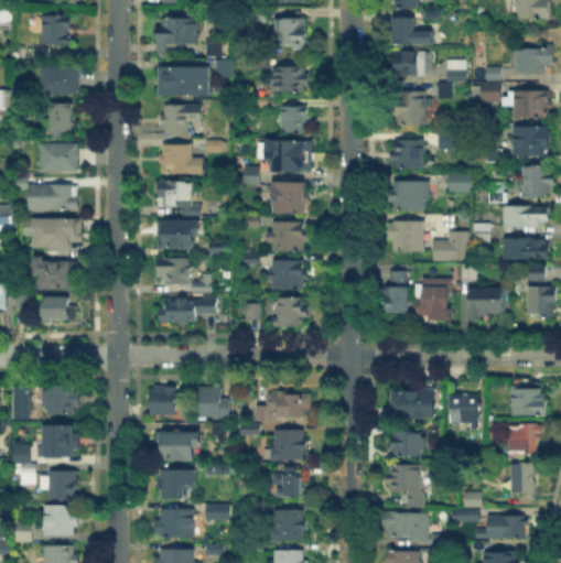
[(547,0),(547,20),(514,20),(514,0),(547,0)]
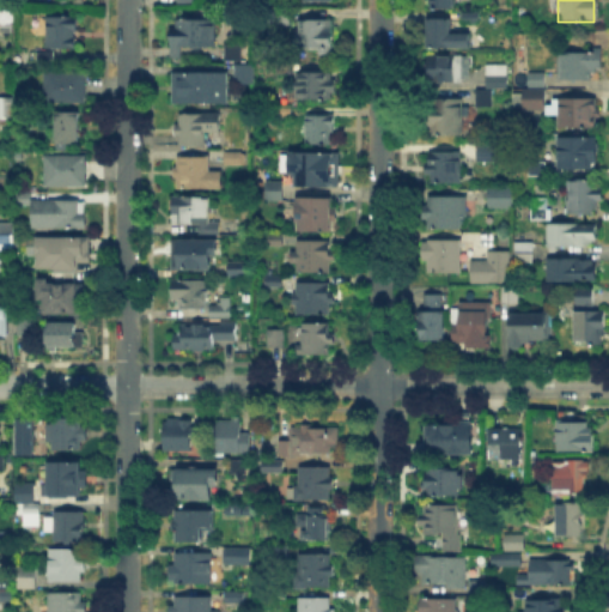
[(0,6),(12,6),(12,24),(0,24),(0,6)]
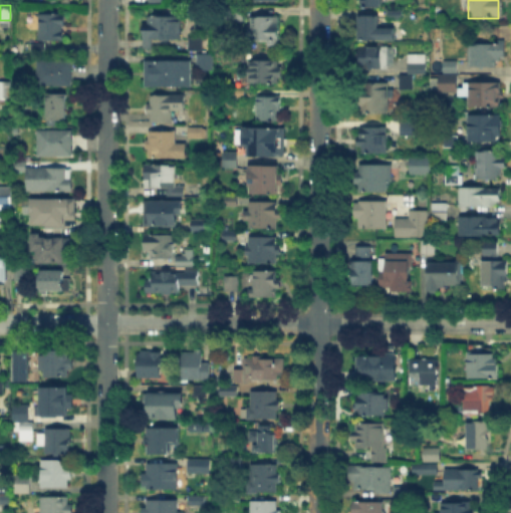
[(223,22),(223,5),(242,5),(242,22),(223,22)]
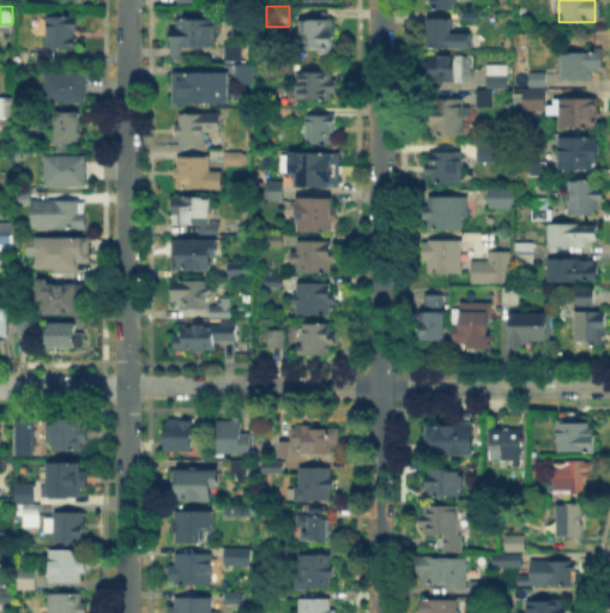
[(459,20),(459,8),(477,8),(477,20),(459,20)]
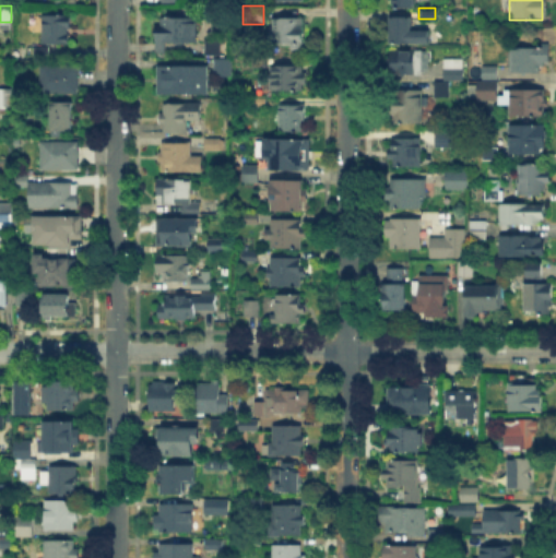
[(42,43),(42,16),(69,16),(69,43),(42,43)]
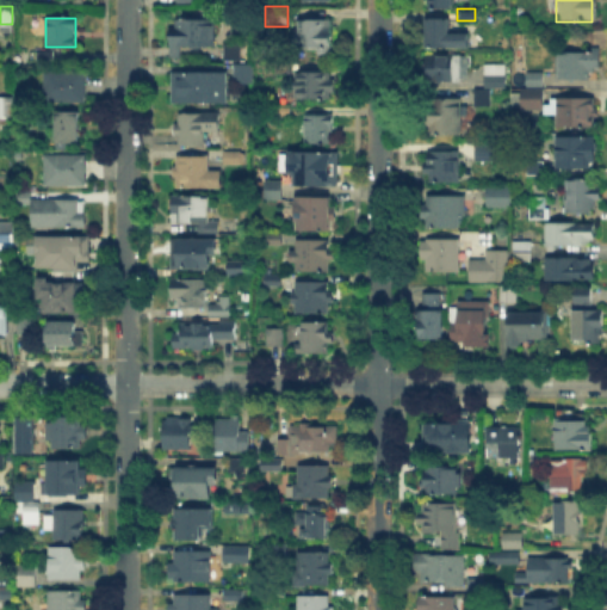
[(180,54),(168,54),(168,29),(173,29),(173,19),(214,20),(214,45),(180,45),(180,54)]
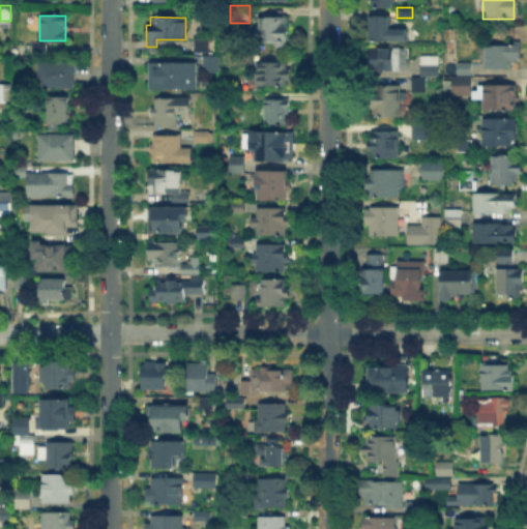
[(258,43),(253,43),(253,27),(258,27),(258,18),(286,18),(286,43),(258,43)]
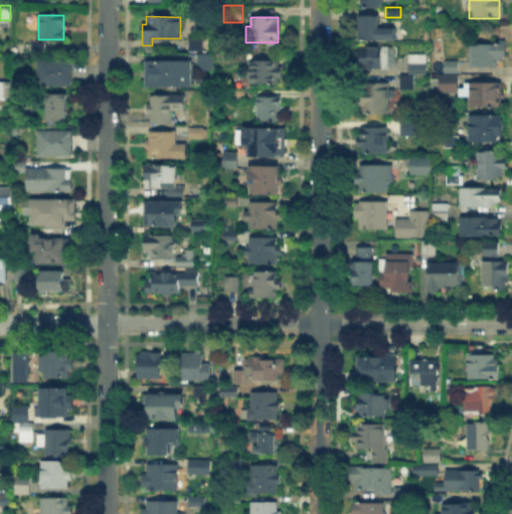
[(377,17),(377,29),(387,29),(387,39),(359,39),(359,17),(377,17)]
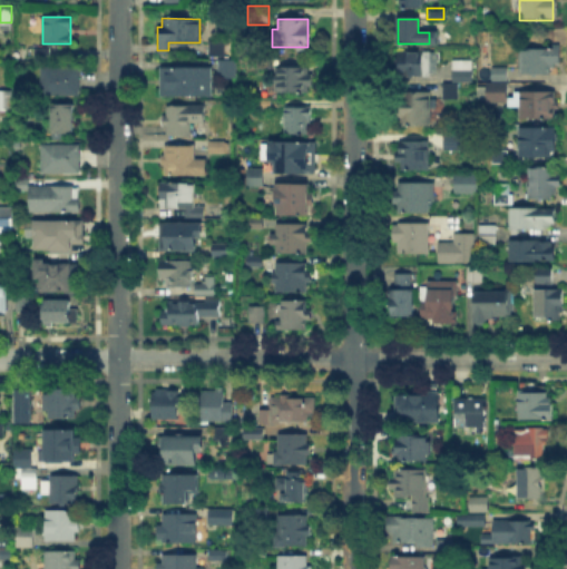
[(208,55),(208,43),(222,43),(222,55),(208,55)]
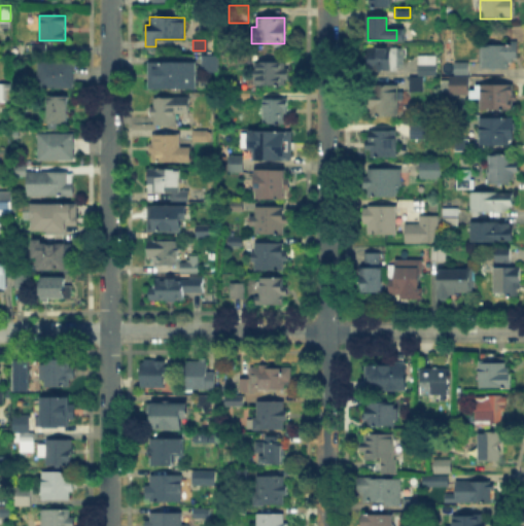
[(517,44),(517,60),(510,60),(510,68),(480,68),(480,44),(517,44)]
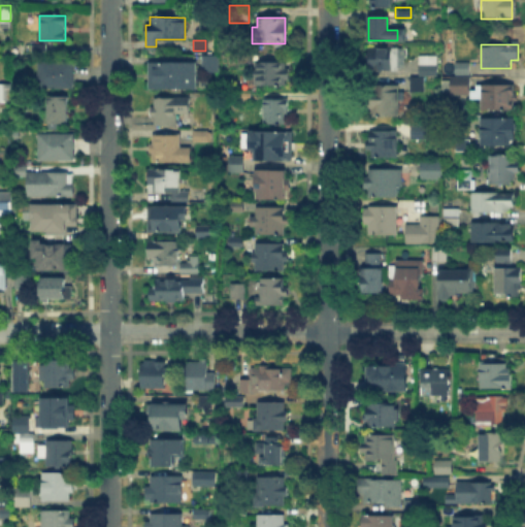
[(403,48),(403,69),(368,69),(368,48),(403,48)]
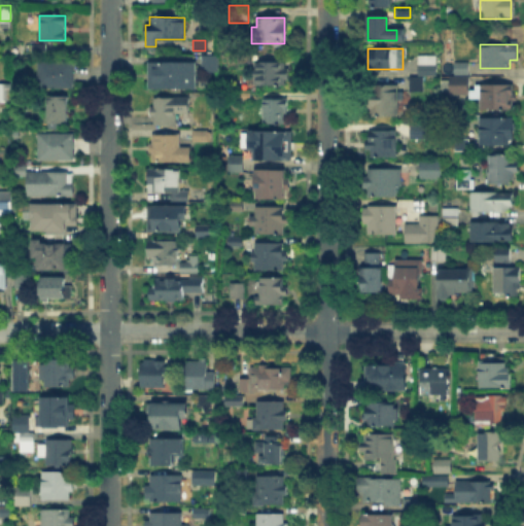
[(201,72),(201,54),(217,55),(217,72),(201,72)]
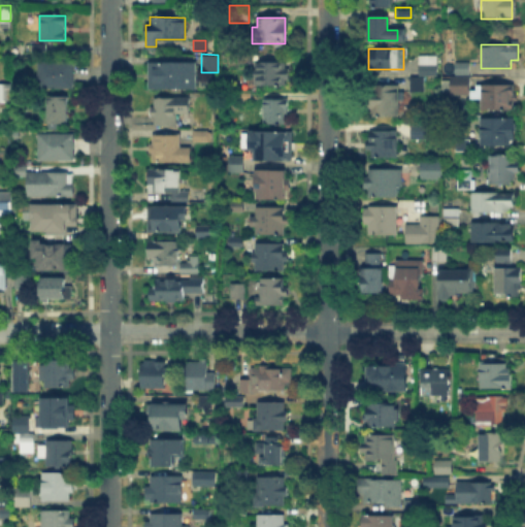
[(418,74),(418,54),(436,54),(436,74),(418,74)]
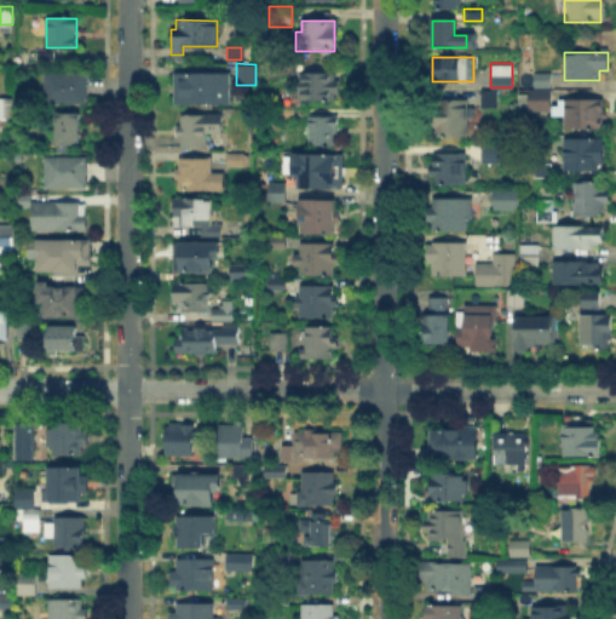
[(65,70),(65,75),(86,75),(86,105),(42,105),(42,70),(65,70)]
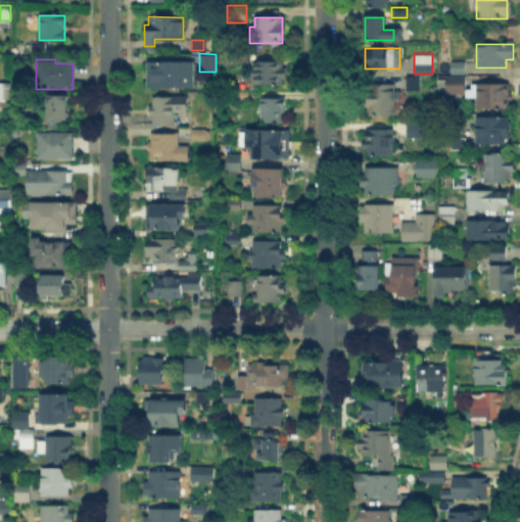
[(194,62),(193,87),(143,87),(144,62),(194,62)]
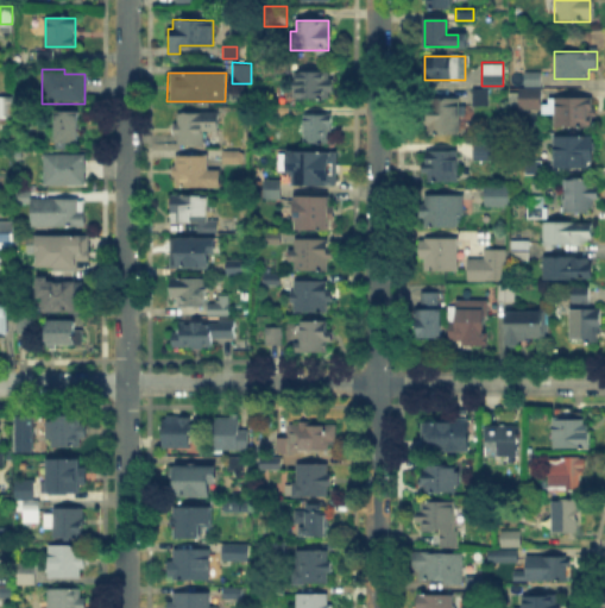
[(295,73),(328,73),(328,99),(295,99),(295,73)]
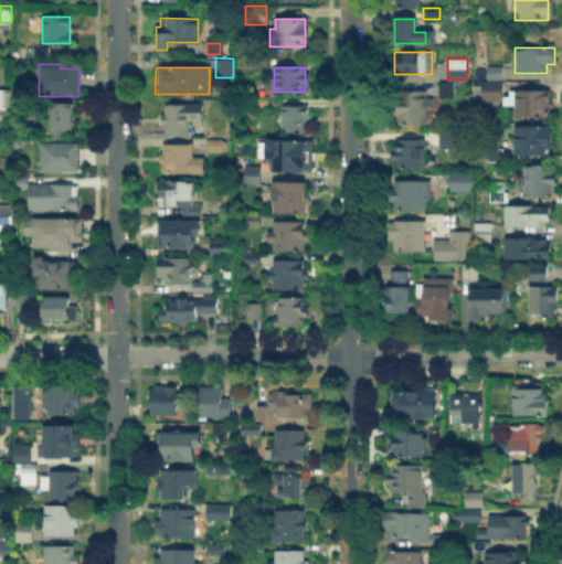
[(501,81),(485,81),(485,68),(501,68),(501,81)]
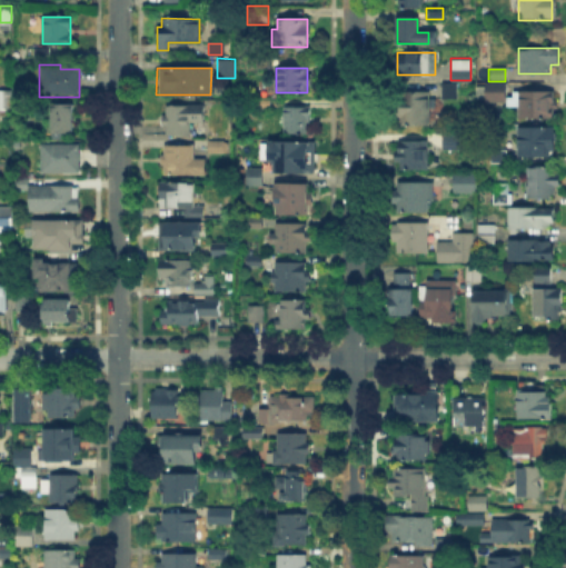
[(488,81),(505,81),(505,100),(475,100),(475,86),(488,86),(488,81)]
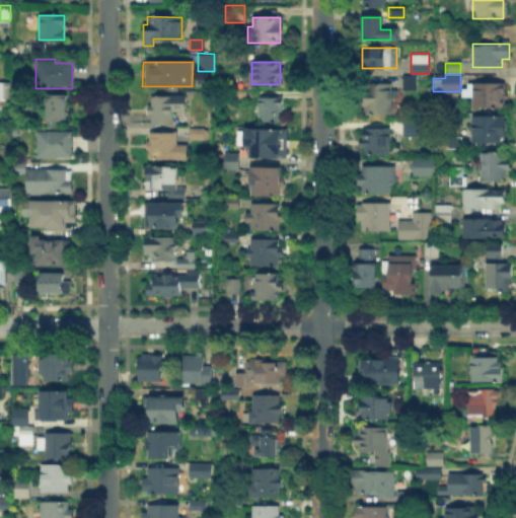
[(402,90),(402,76),(415,76),(415,90),(402,90)]
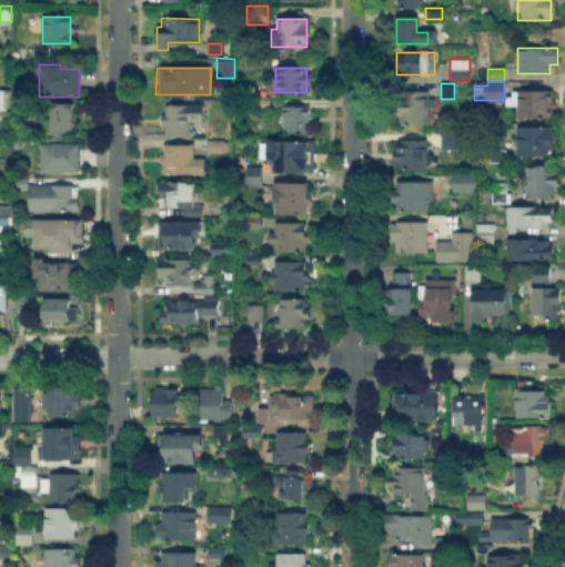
[(0,91),(12,91),(12,107),(0,107),(0,91)]
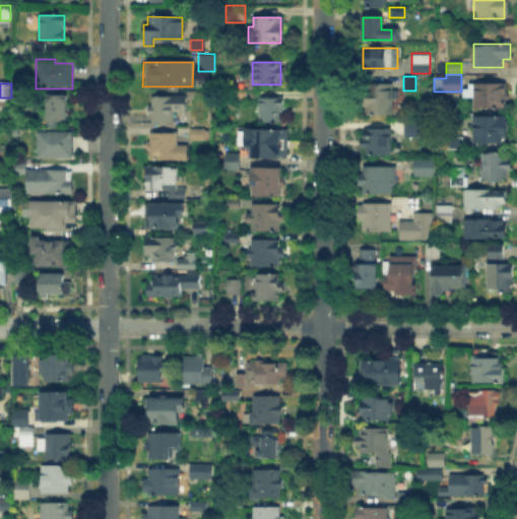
[(505,84),(505,108),(472,108),(473,84),(505,84)]
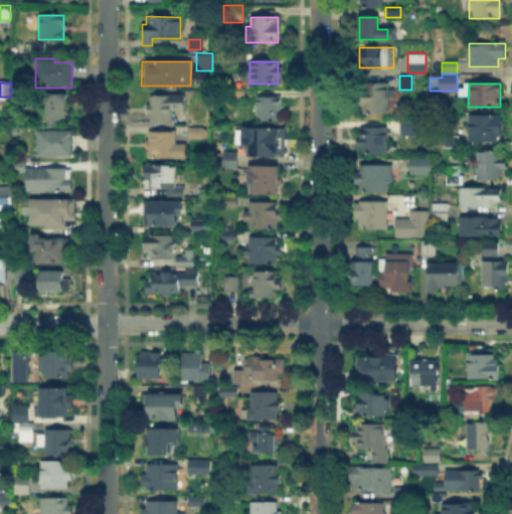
[(360,84),(386,84),(386,118),(360,118),(360,84)]
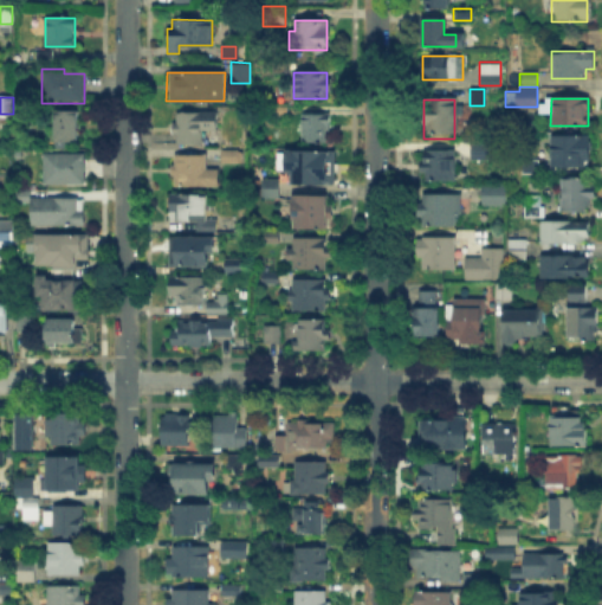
[(78,142),(78,149),(68,149),(68,142),(53,141),(53,111),(78,111),(78,142)]
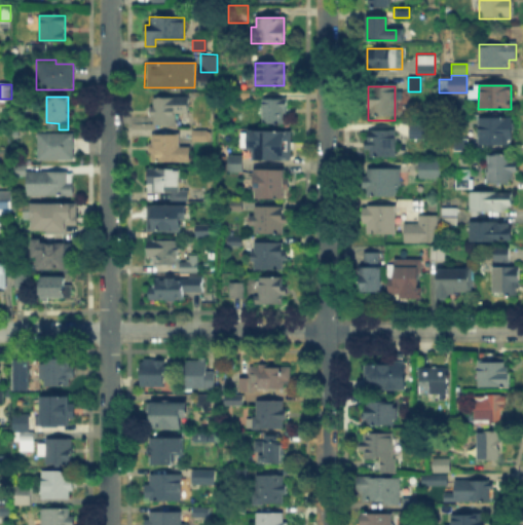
[(186,99),(186,114),(175,114),(175,124),(150,124),(150,98),(186,99)]
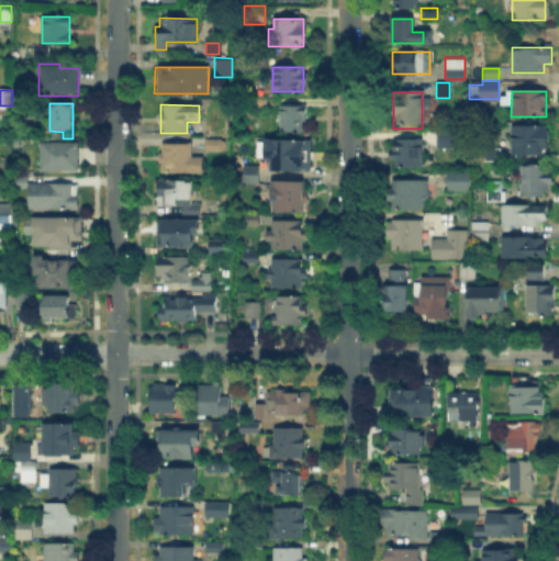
[(304,107),(304,132),(280,132),(280,107),(304,107)]
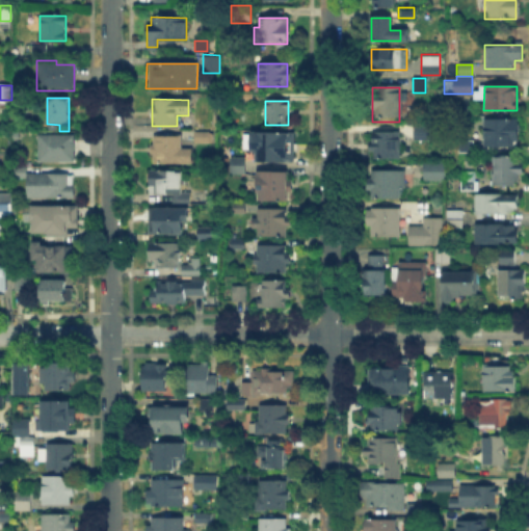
[(518,121),(518,147),(483,147),(483,120),(518,121)]
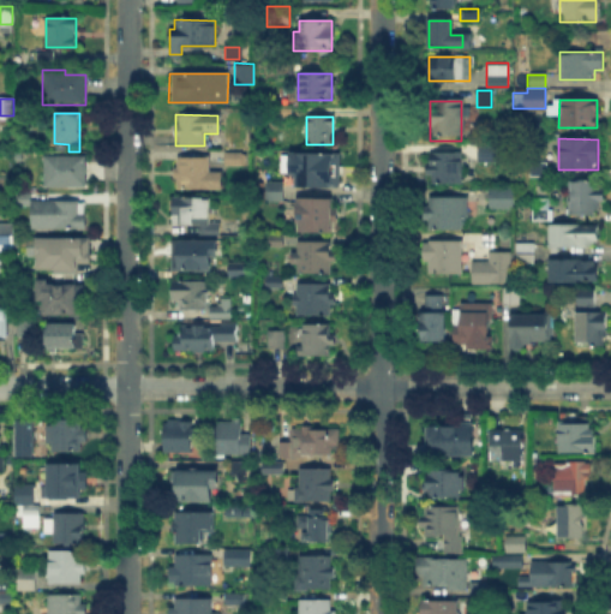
[(477,164),(477,141),(496,141),(496,164),(477,164)]
